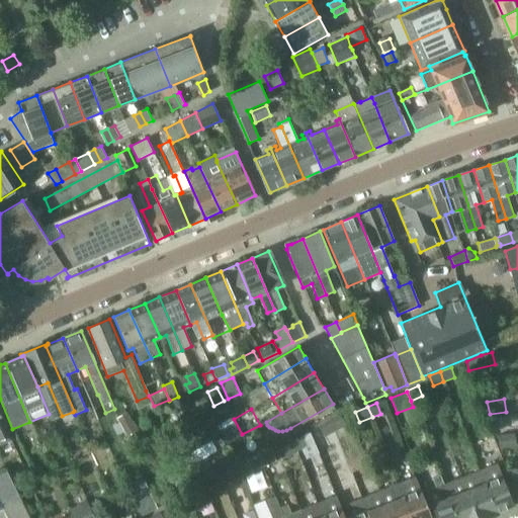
[(0,413),(0,443),(11,439),(0,413)]
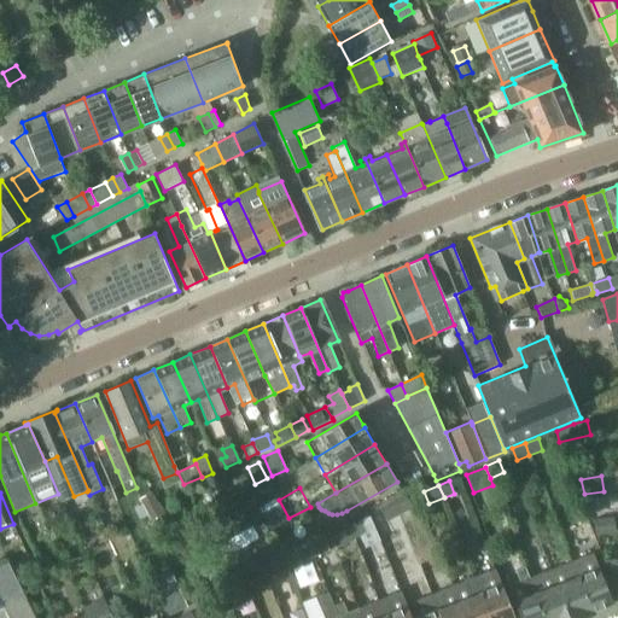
[(151,495),(141,500),(152,520),(162,514),(151,495)]
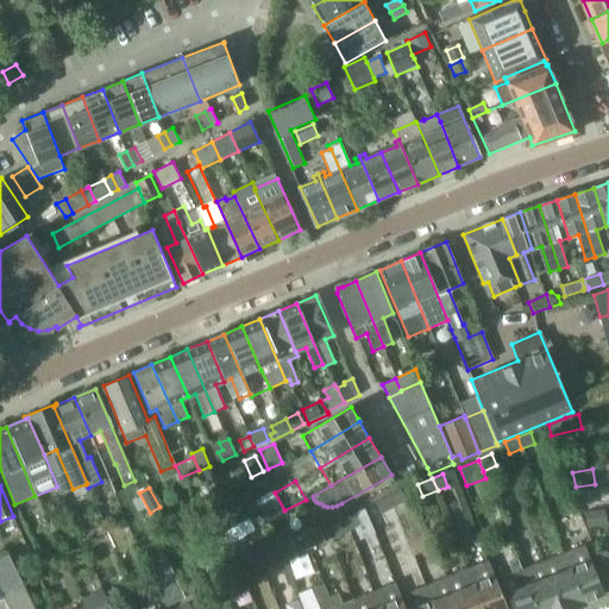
[(406,500),(400,489),(388,495),(394,507),(406,500)]
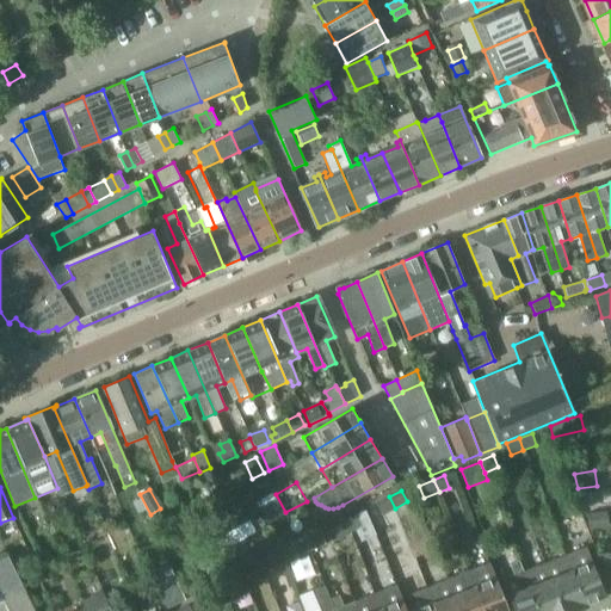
[(389,497),(376,504),(383,516),(395,508),(389,497)]
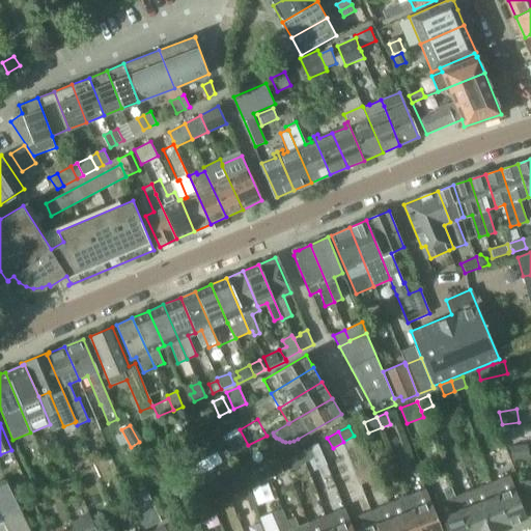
[(127,443),(121,434),(115,437),(120,446),(127,443)]
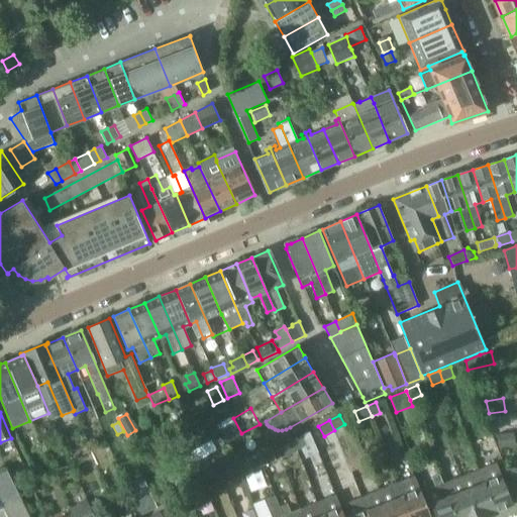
[(291,441),(296,450),(300,448),(305,458),(318,452),(309,431),(291,441)]
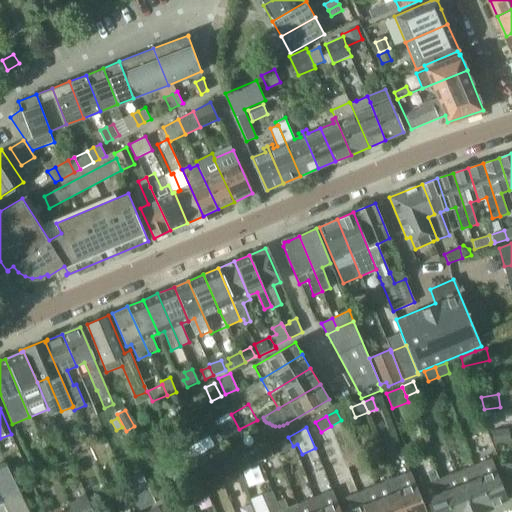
[(508,429),(492,431),(493,442),(509,441),(508,429)]
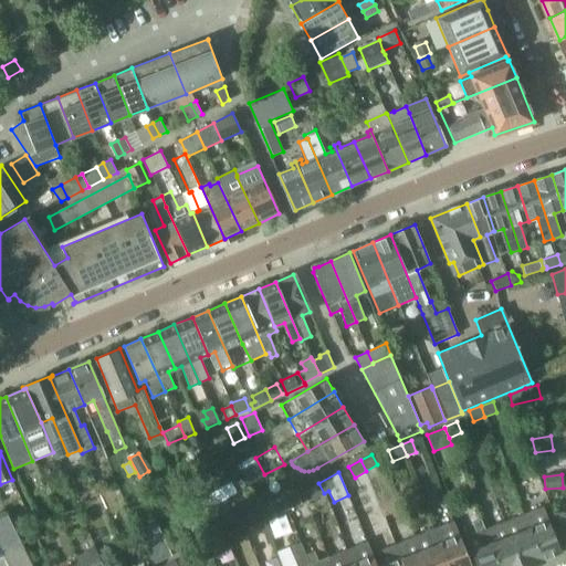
[(313,499),(324,493),(318,483),(307,489),(313,499)]
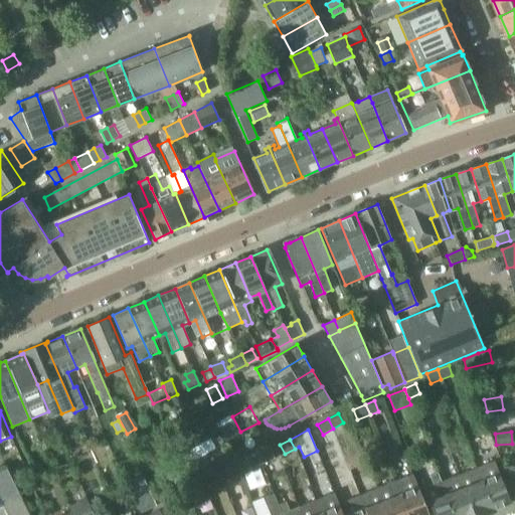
[(185,444),(176,448),(185,465),(196,459),(204,454),(199,446),(189,451),(185,444)]
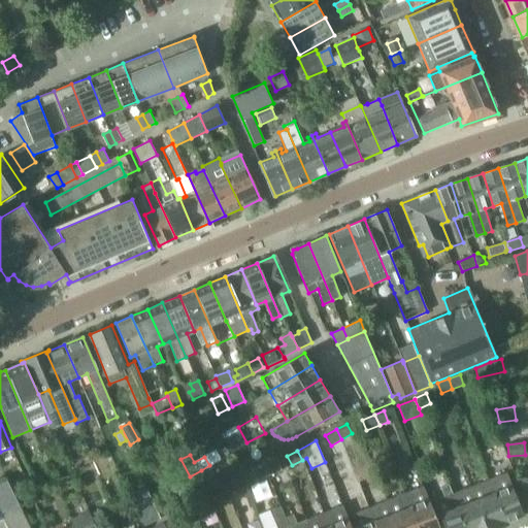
[(267,475),(282,470),(275,456),(262,463),(267,475)]
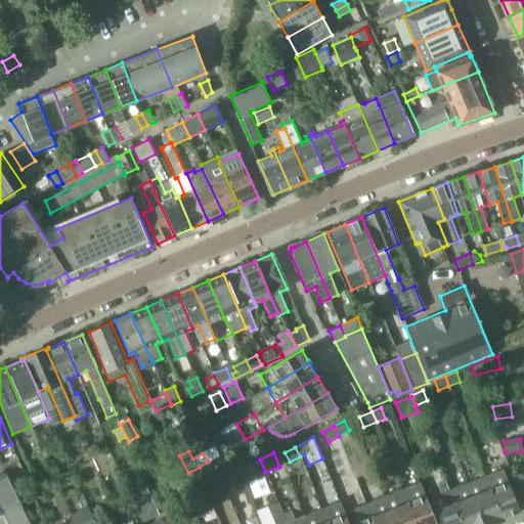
[(83,464),(79,454),(70,459),(74,468),(83,464)]
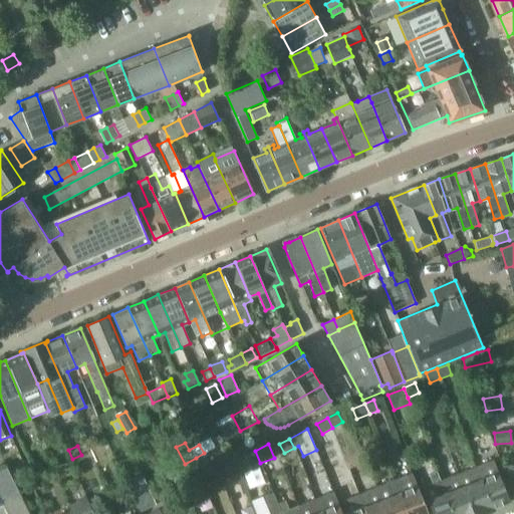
[(260,463),(255,451),(245,456),(245,457),(235,462),(240,472),(249,468),(260,463)]
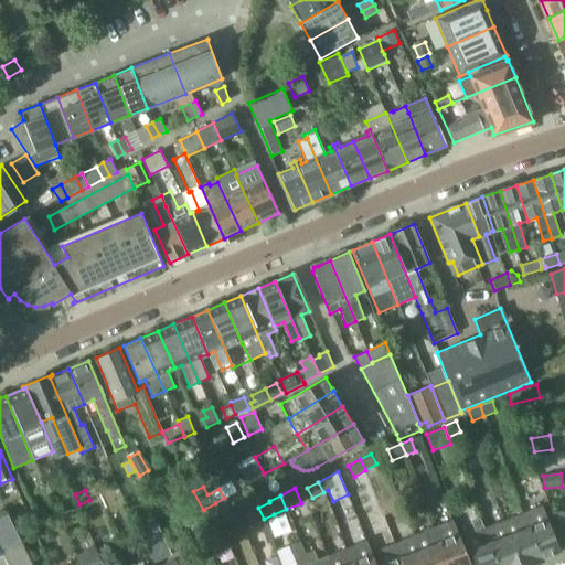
[(215,503),(227,524),(240,519),(226,497),(224,498),(215,503)]
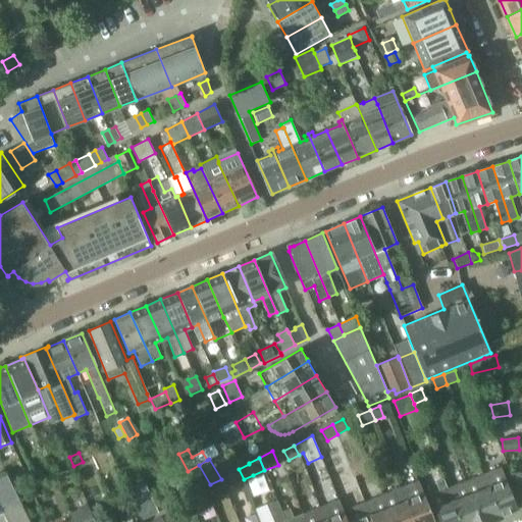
[(210,484),(199,465),(188,471),(184,473),(193,493),(210,484)]
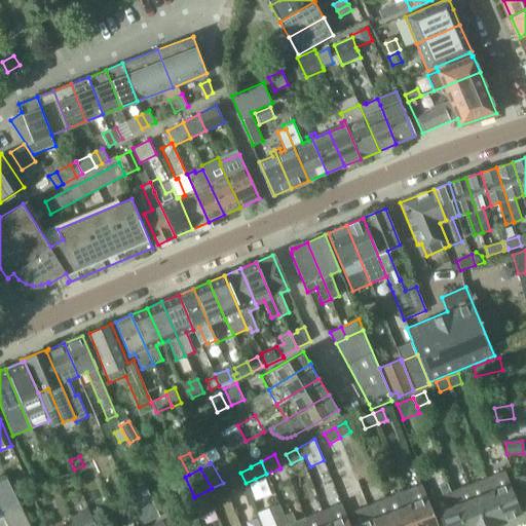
[(500,473),(486,478),(502,521),(504,521),(521,514),(504,471),(500,473)]
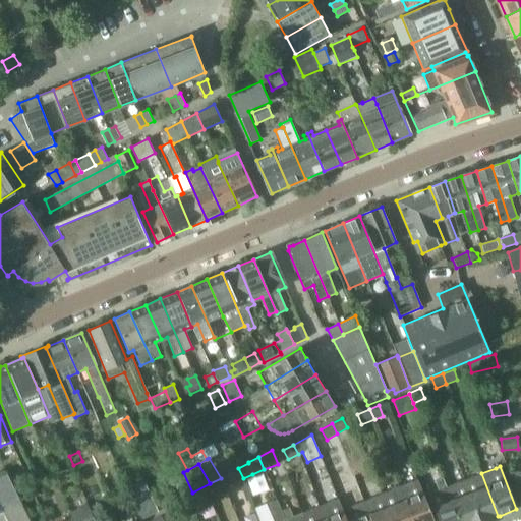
[(238,468),(221,478),(226,487),(232,483),(243,478),(238,468)]
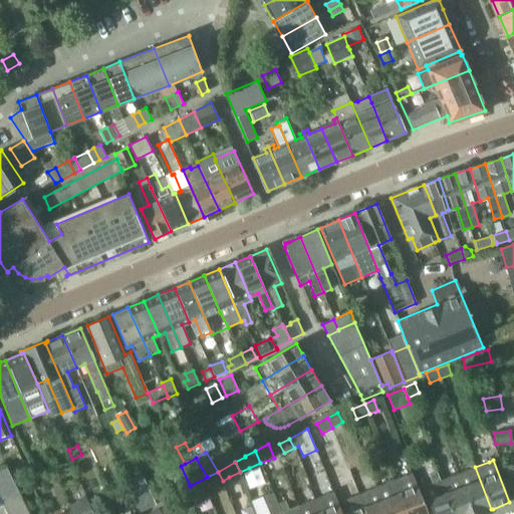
[(513,465),(502,467),(513,493),(513,492),(513,465)]
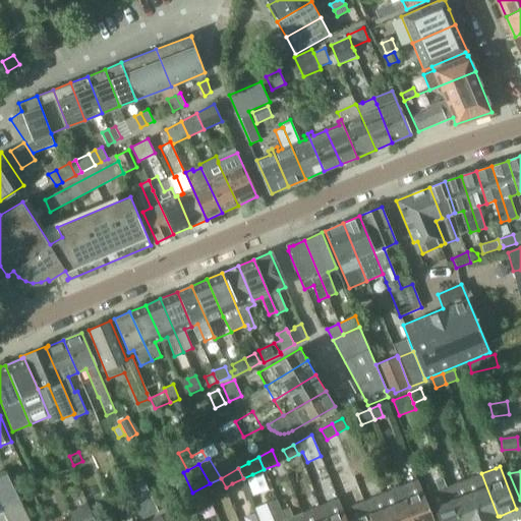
[(0,475),(0,501),(9,520),(29,520),(6,473),(0,475)]
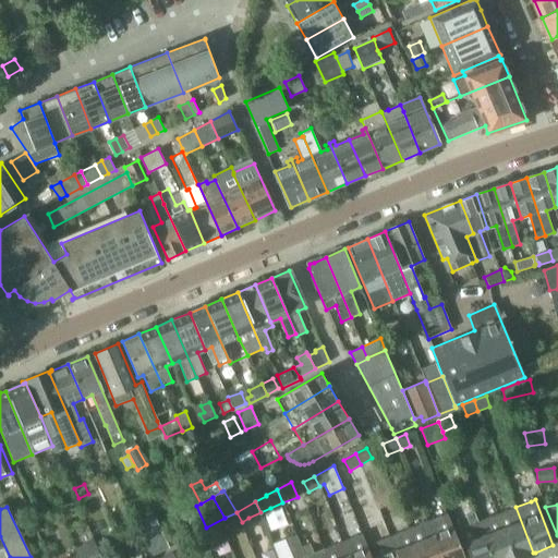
[(529,557),(536,556),(535,553),(533,553),(516,507),(497,514),(513,557),(529,557)]
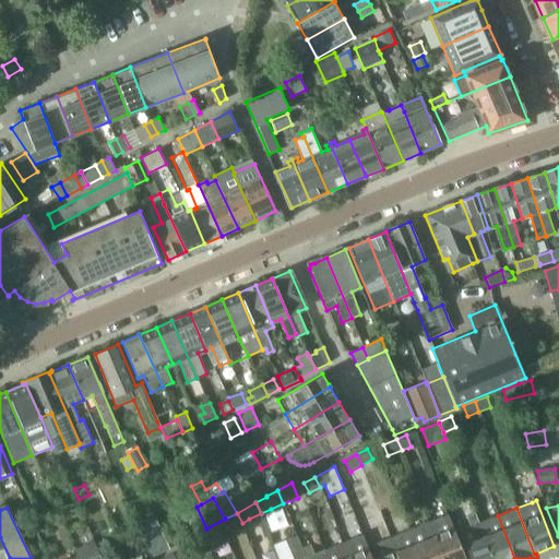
[(470,526),(460,531),(470,558),(491,558),(478,523),(475,512),(466,516),(470,526)]
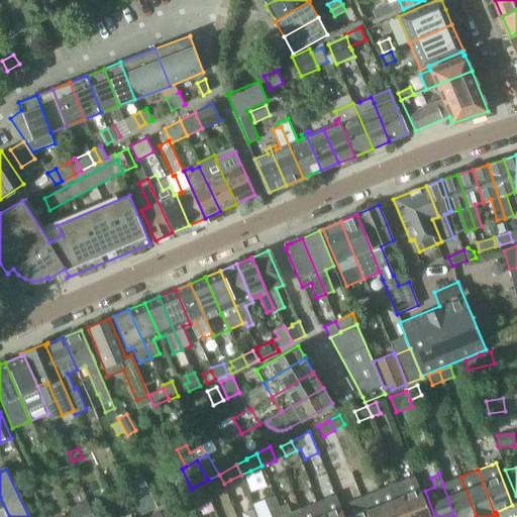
[(219,475),(208,480),(213,490),(224,484),(219,475)]
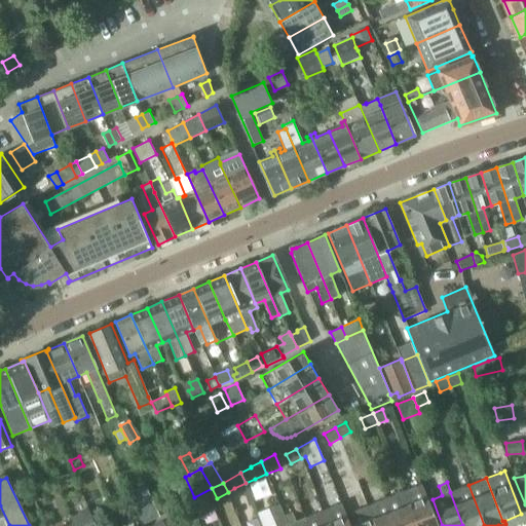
[(403,492),(416,525),(437,525),(421,485),(403,492)]
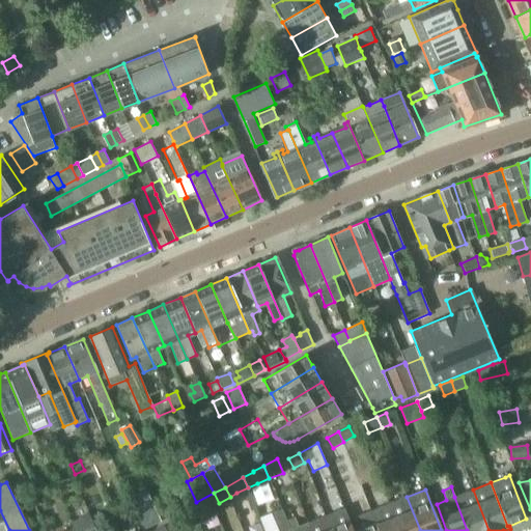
[(467,530),(488,530),(473,490),(454,497),(467,530)]
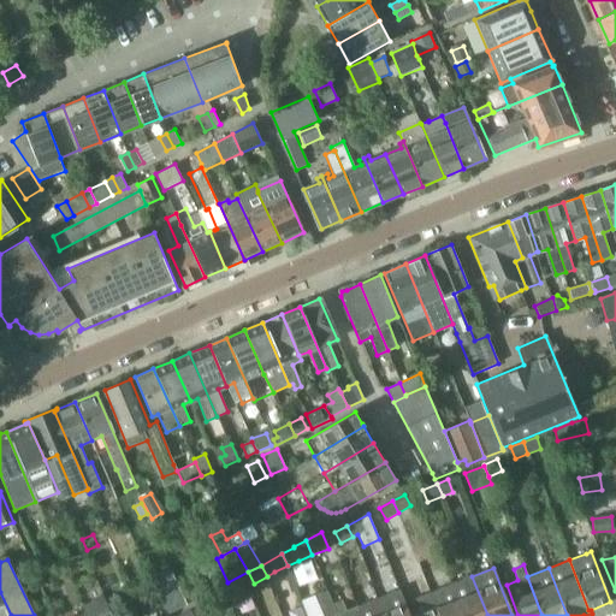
[(463,615),(487,615),(472,576),(451,585),(463,615)]
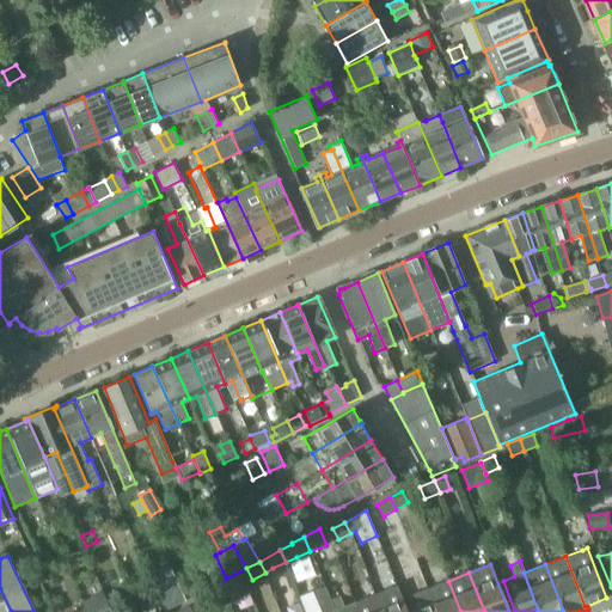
[(407,611),(391,574),(369,583),(374,594),(375,593),(381,611),(407,611)]
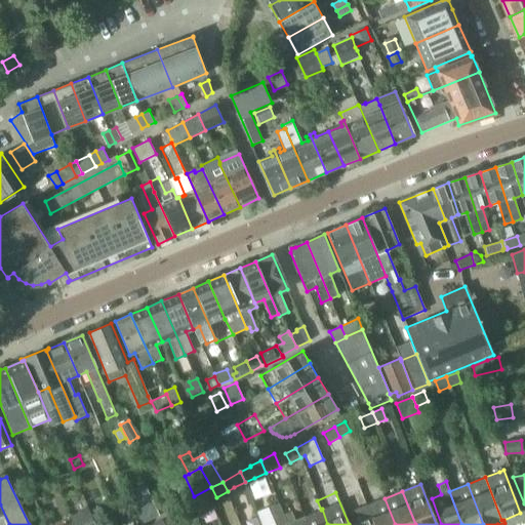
[(205,509),(200,498),(179,510),(184,520),(205,509)]
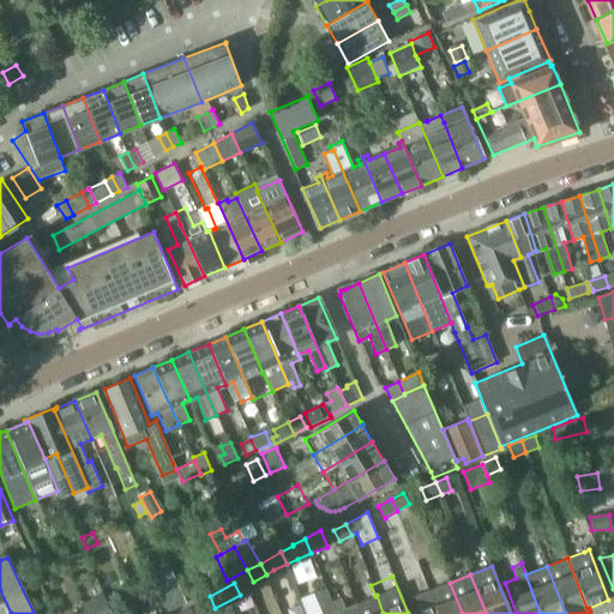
[(428,591),(438,613),(462,613),(450,583),(428,591)]
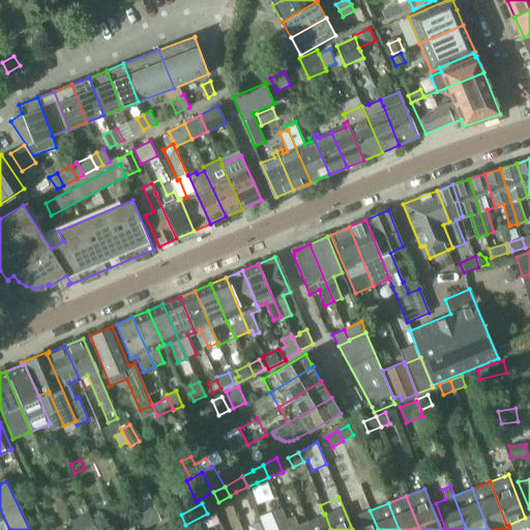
[(289,529),(285,520),(286,520),(282,508),(271,512),(276,526),(277,526),(278,529),(289,529)]
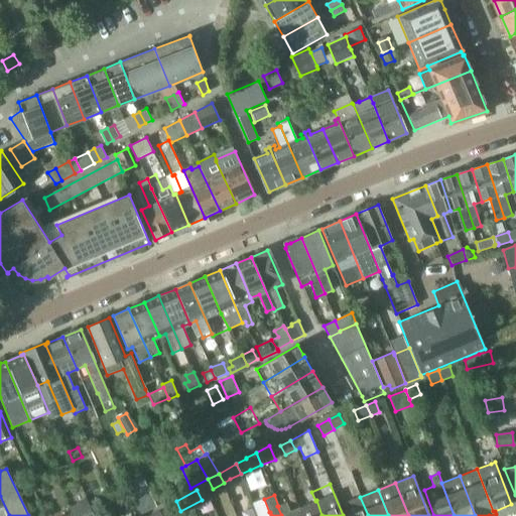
[(0,515),(9,515),(0,496),(0,515)]
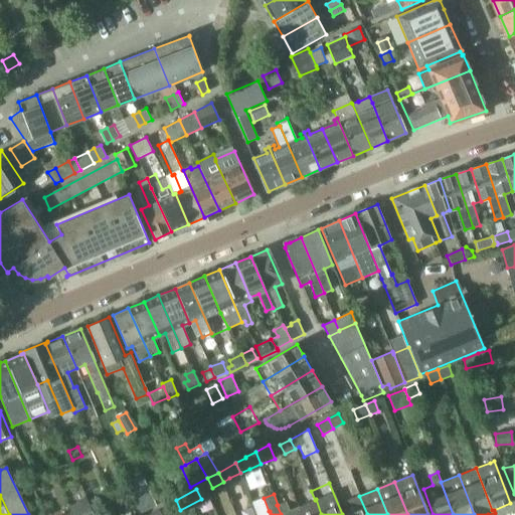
[(367,514),(359,496),(342,503),(346,514),(367,514)]
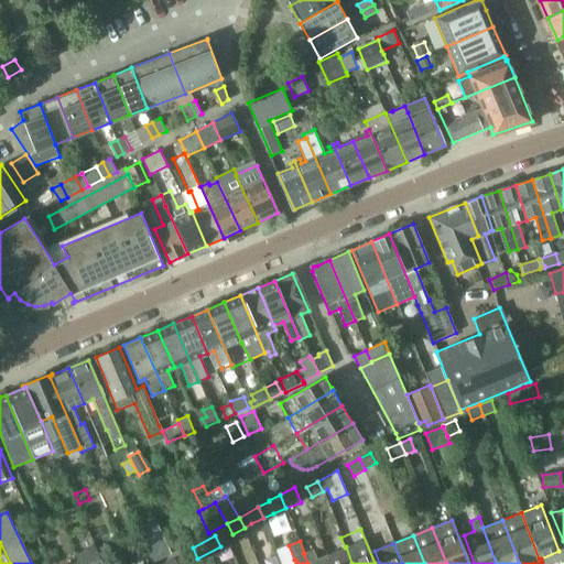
[(77,561),(75,561),(76,563),(100,563),(95,546),(75,555),(77,561)]
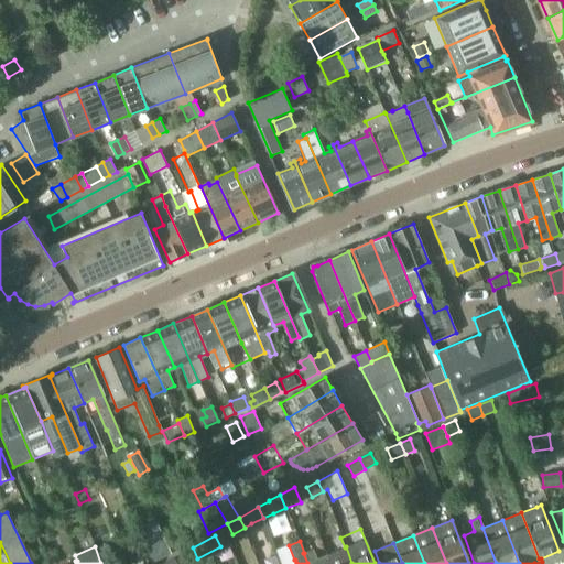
[(134,563),(136,563),(150,557),(144,546),(130,554),(134,563)]
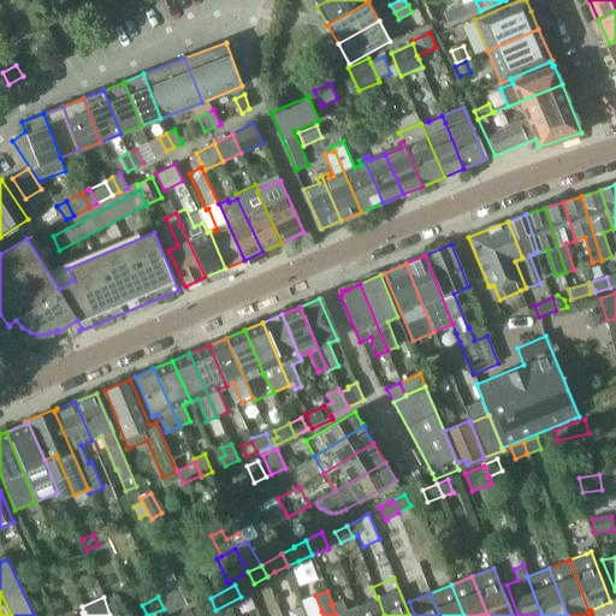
[(384,615),(378,597),(377,598),(356,605),(360,615),(384,615)]
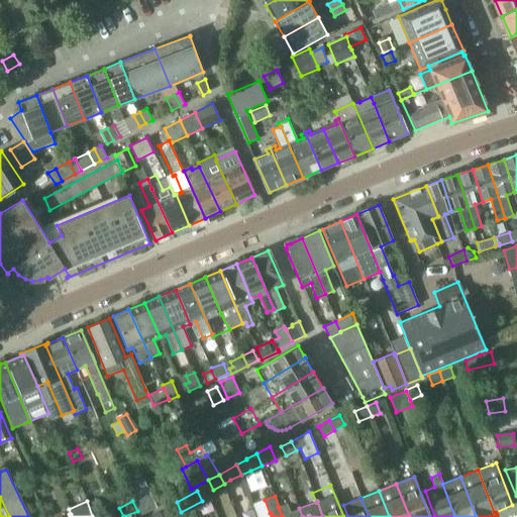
[(302,516),(299,508),(290,512),(287,503),(279,507),(278,507),(282,516),(302,516)]
